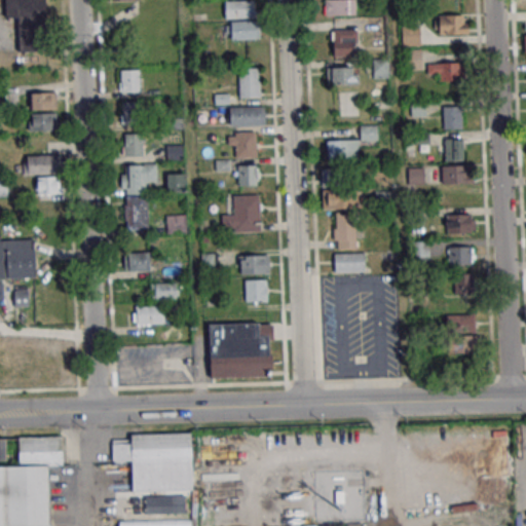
[(5,0),(5,17),(17,17),(19,51),(46,51),(45,0),(5,0)]
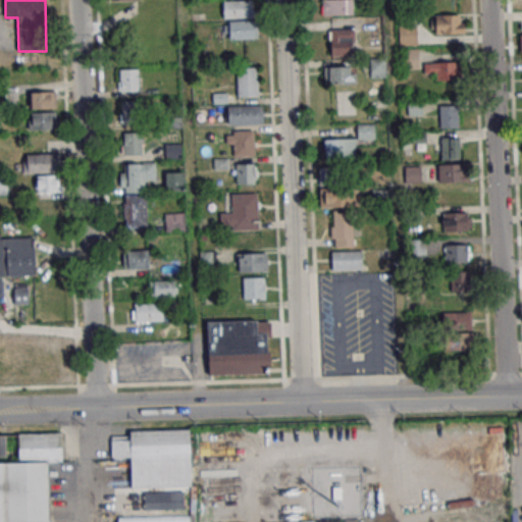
[(222,0),(222,17),(253,17),(253,0),(222,0)]
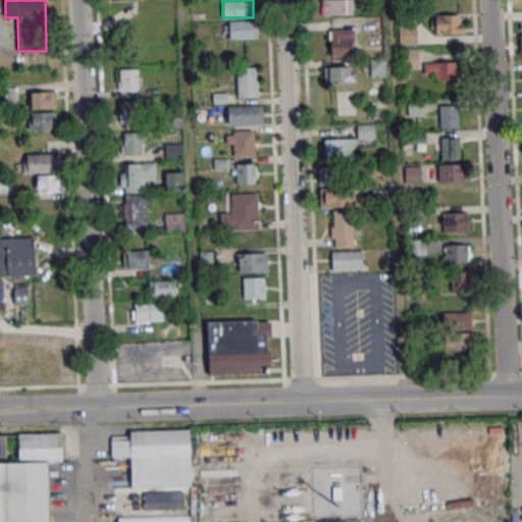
[(353,0),(320,0),(321,14),(354,14),(353,0)]
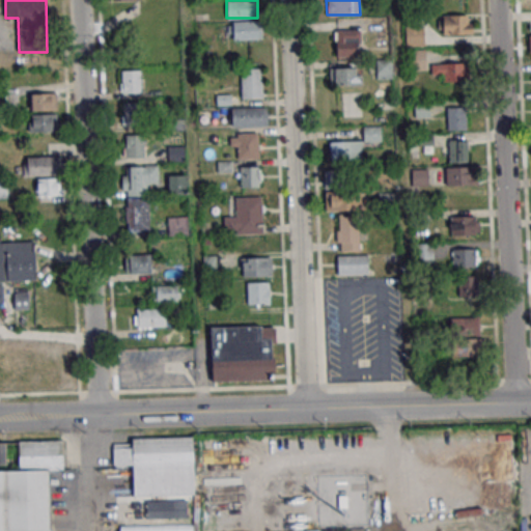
[(472,15),(439,15),(439,33),(472,33),(472,15)]
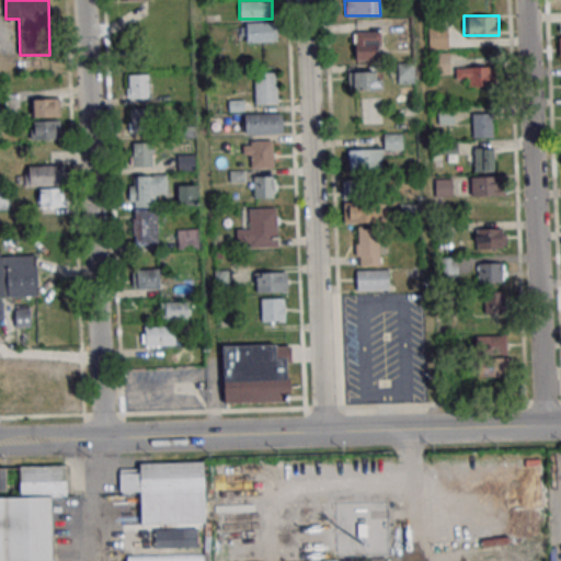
[(435,44),(447,44),(447,29),(435,29),(435,44)]
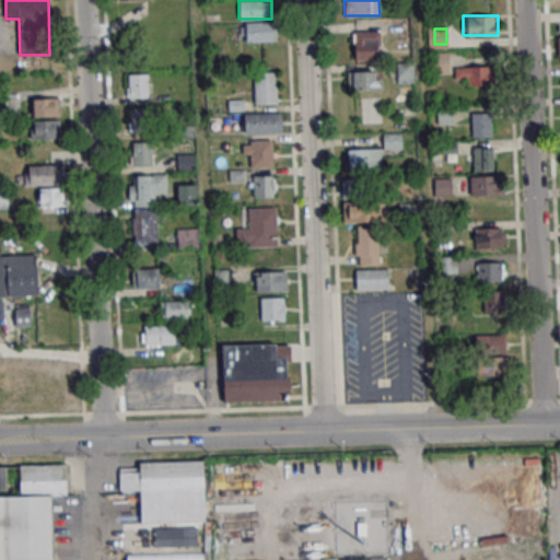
[(353,59),(380,59),(380,32),(353,32),(353,59)]
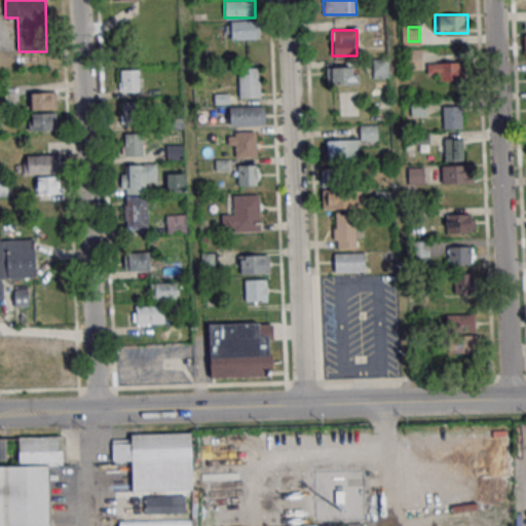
[(405,70),(421,70),(421,50),(405,50),(405,70)]
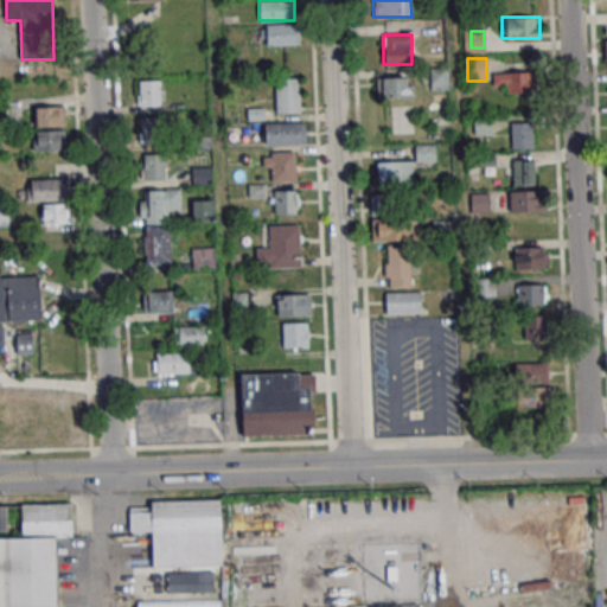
[(432,88),(447,88),(447,69),(432,69),(432,88)]
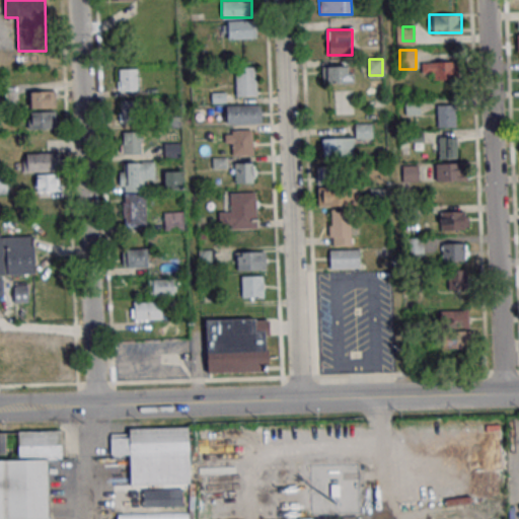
[(457,60),(421,60),(421,74),(432,74),(432,79),(457,79),(457,60)]
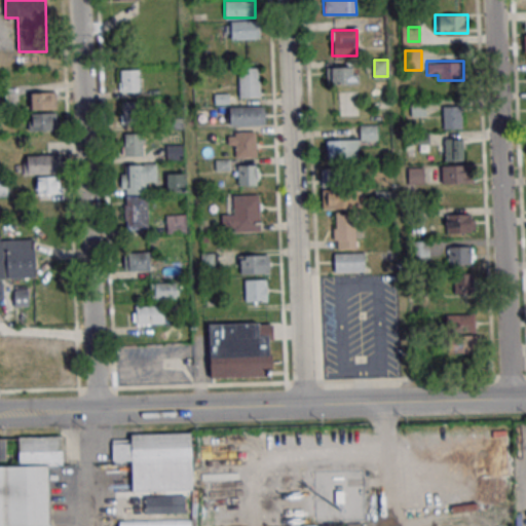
[(238,67),(238,98),(260,98),(260,67),(238,67)]
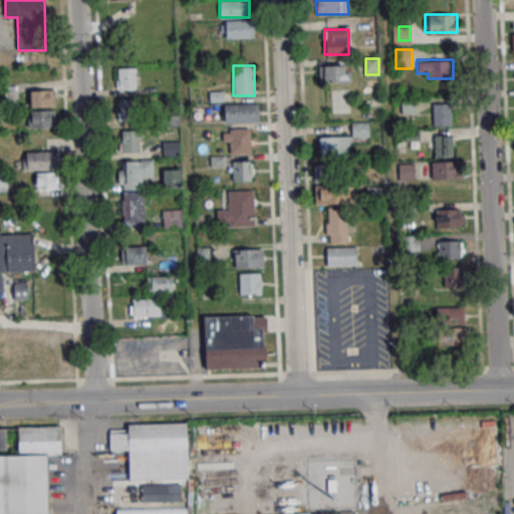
[(319,81),(350,81),(350,65),(319,65),(319,81)]
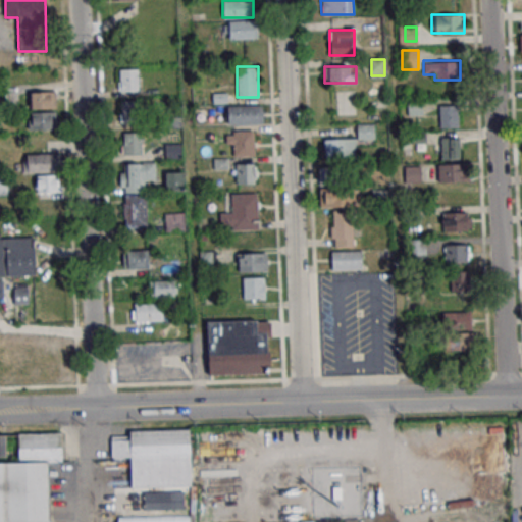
[(118,91),(138,91),(138,68),(118,68),(118,91)]
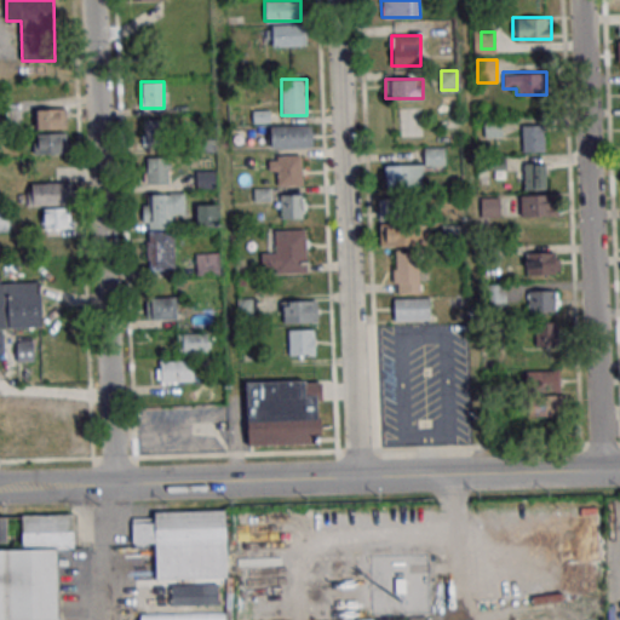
[(35,128),(64,128),(64,109),(35,109),(35,128)]
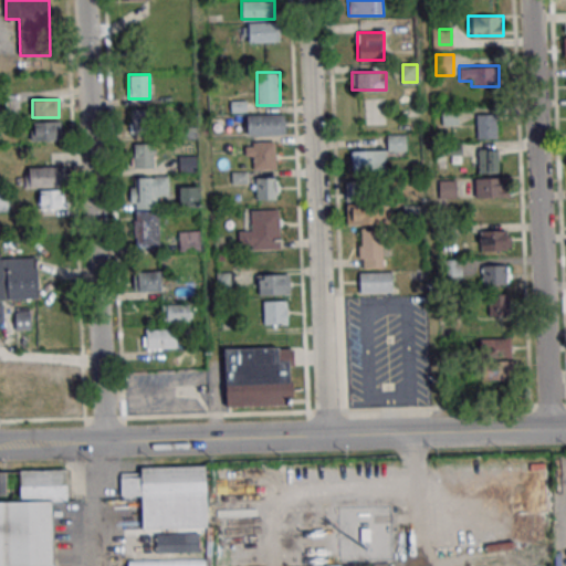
[(384,124),(384,102),(374,102),(374,109),(367,109),(367,124),(384,124)]
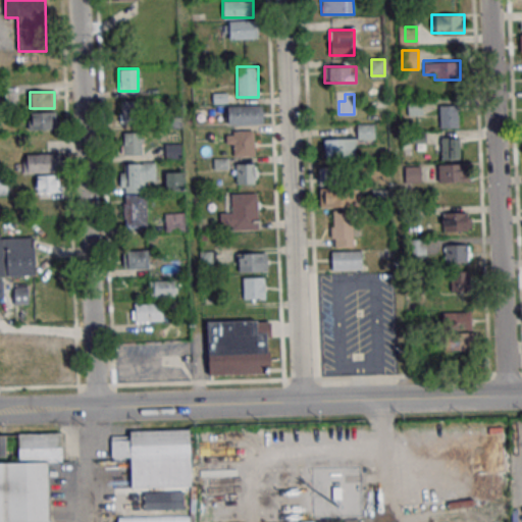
[(120,123),(141,123),(141,101),(120,101),(120,123)]
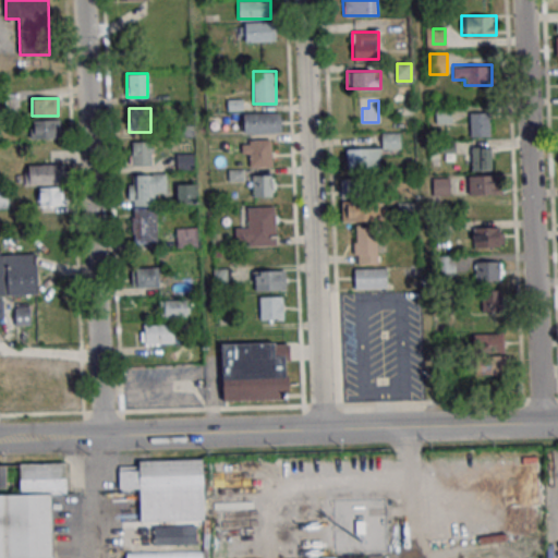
[(451,108),(436,108),(436,122),(451,122),(451,108)]
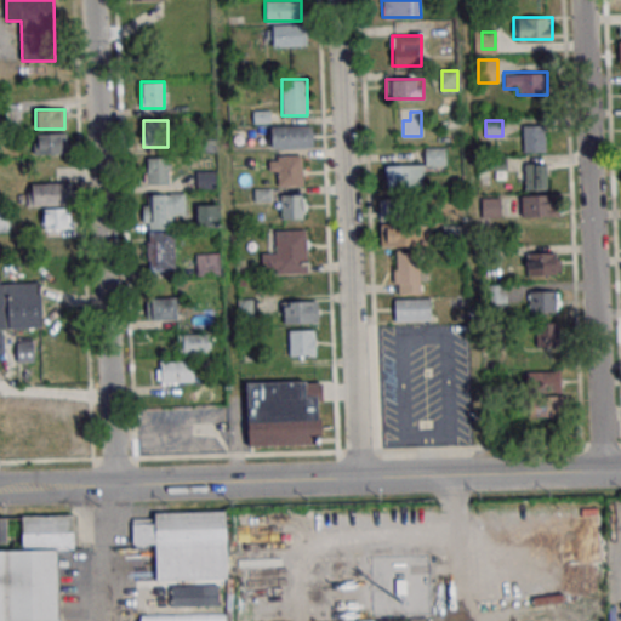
[(313,125),(271,125),(271,148),(313,148),(313,125)]
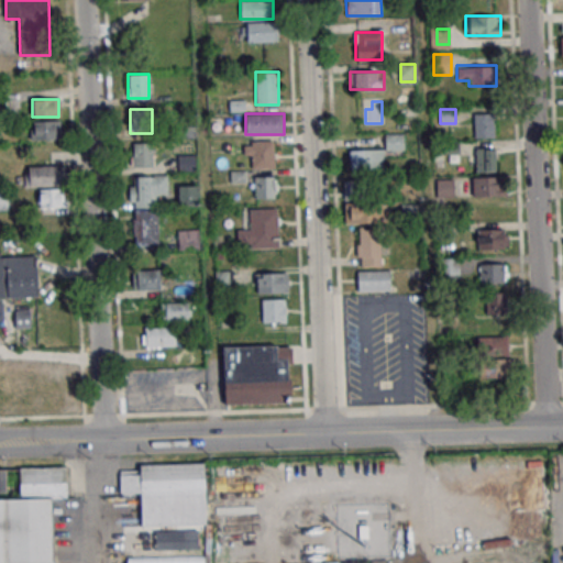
[(474,113),(474,138),(495,138),(495,113),(474,113)]
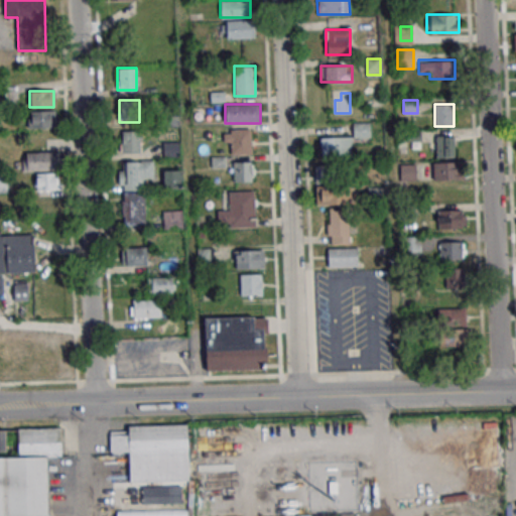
[(55,110),(28,110),(28,128),(55,128),(55,110)]
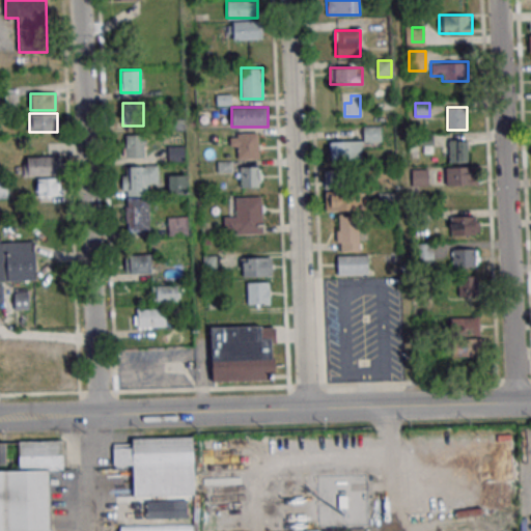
[(380,141),(381,128),(366,127),(365,140),(380,141)]
